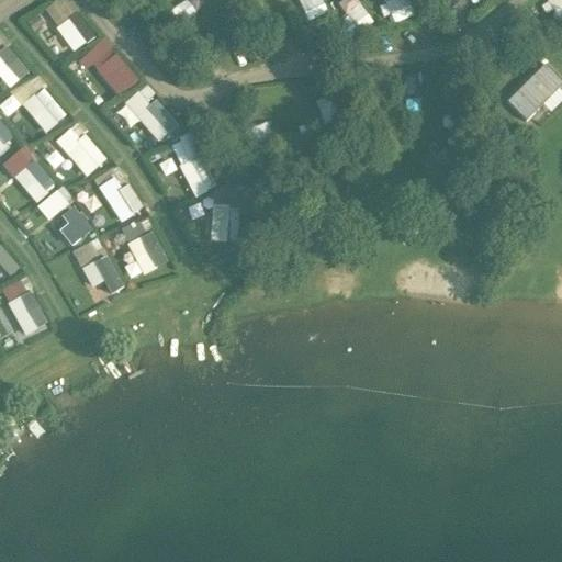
[(57,0),(46,7),(56,25),(80,12),(72,0),(57,0)]
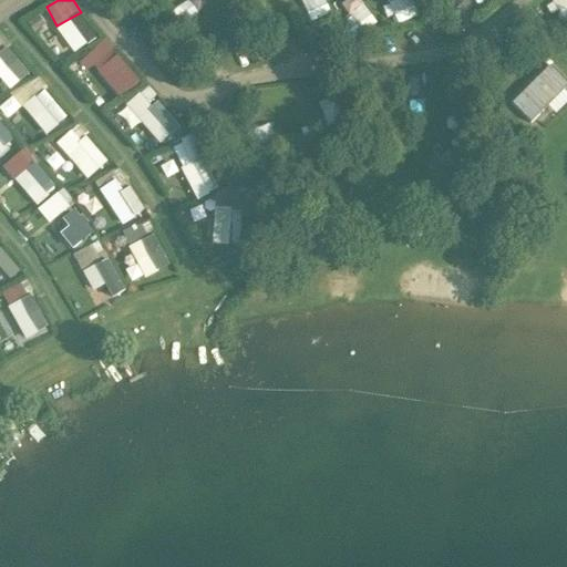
[(326,0),(309,0),(305,1),(312,22),(332,16),(326,0)]
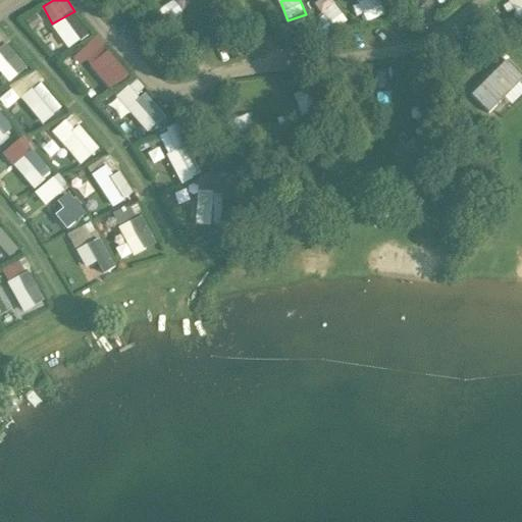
[(35,14),(24,21),(32,31),(41,24),(35,14)]
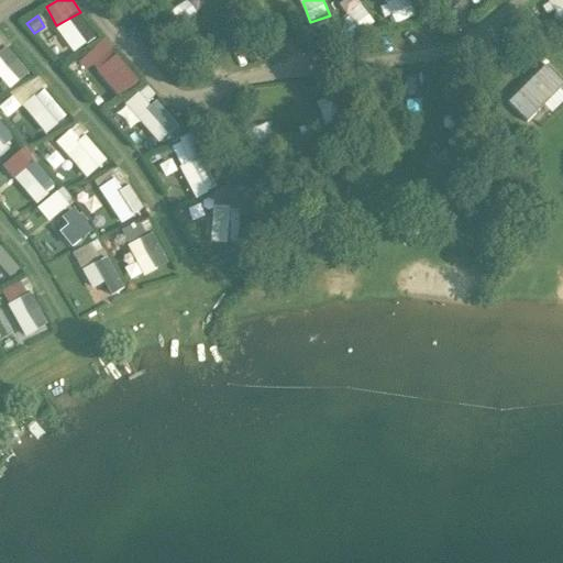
[(73,28),(62,35),(74,51),(84,43),(86,45),(95,40),(77,15),(68,21),(73,28)]
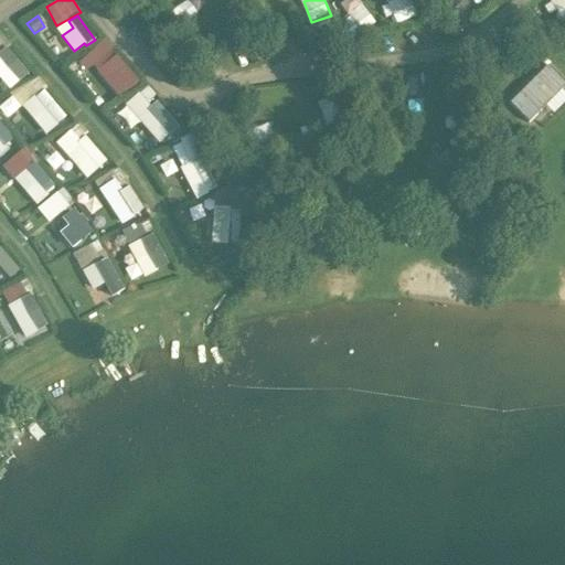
[(112,50),(104,41),(98,46),(105,55),(112,50)]
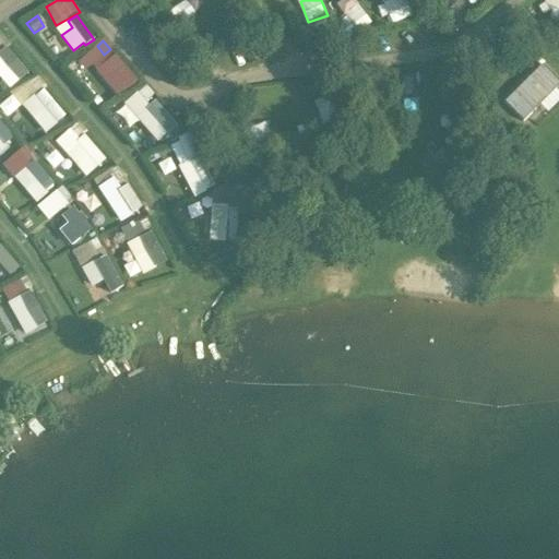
[(6,49),(0,54),(0,59),(19,82),(27,74),(6,49)]
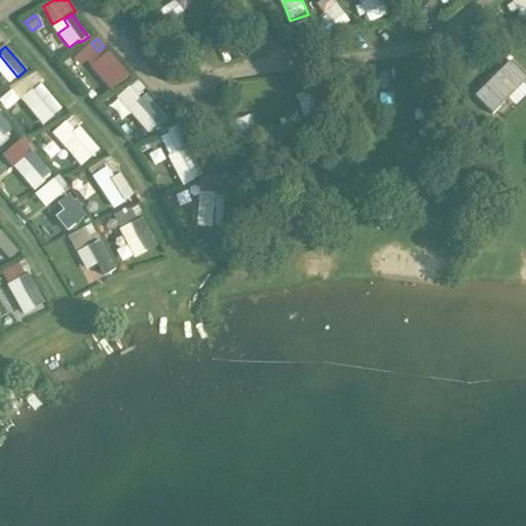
[(108,53),(101,60),(120,82),(127,77),(108,53)]
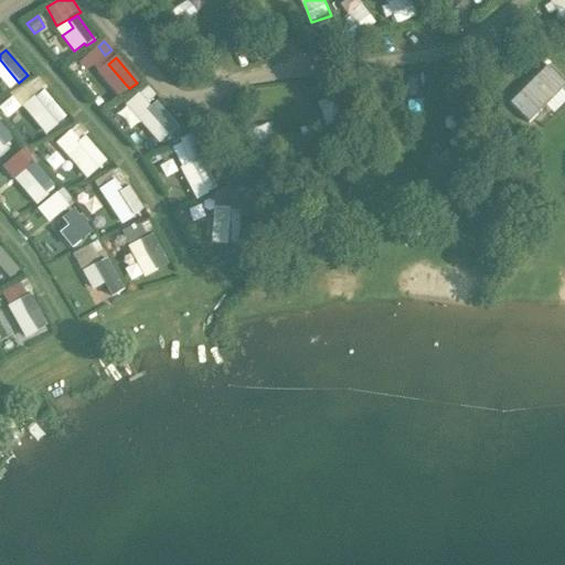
[(546,67),(510,104),(529,123),(544,106),(560,91),(564,85),(546,67)]
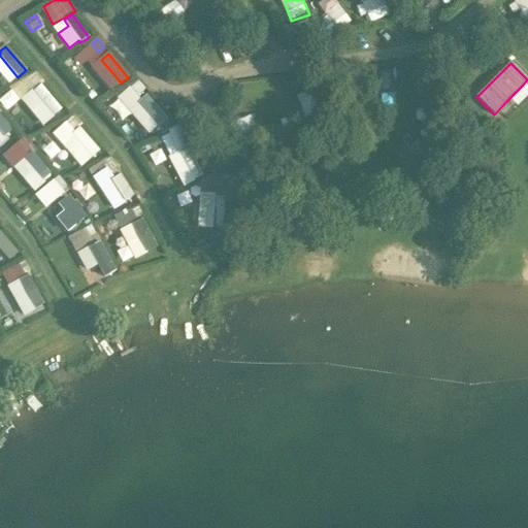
[(32,73),(27,77),(34,86),(39,80),(32,73)]
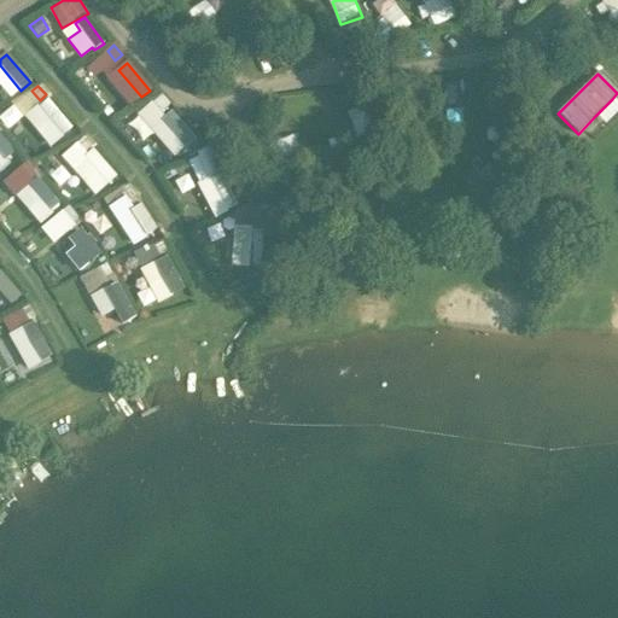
[(167,105),(159,97),(152,101),(161,111),(167,105)]
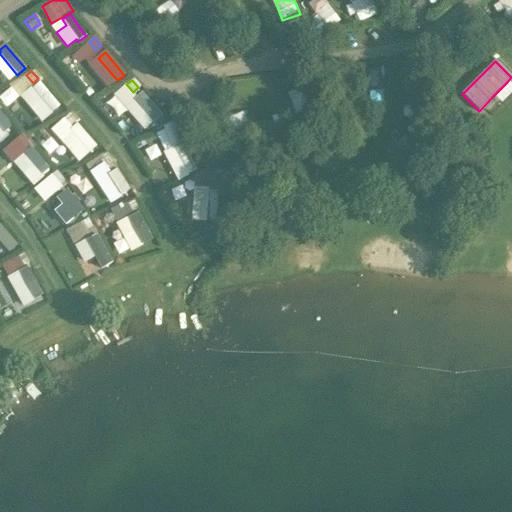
[(39,84),(22,98),(41,121),(59,107),(39,84)]
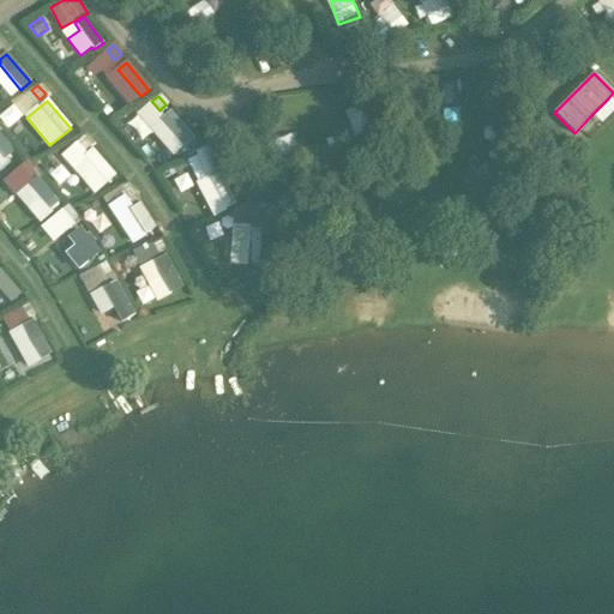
[(107,107),(101,110),(106,118),(112,113),(107,107)]
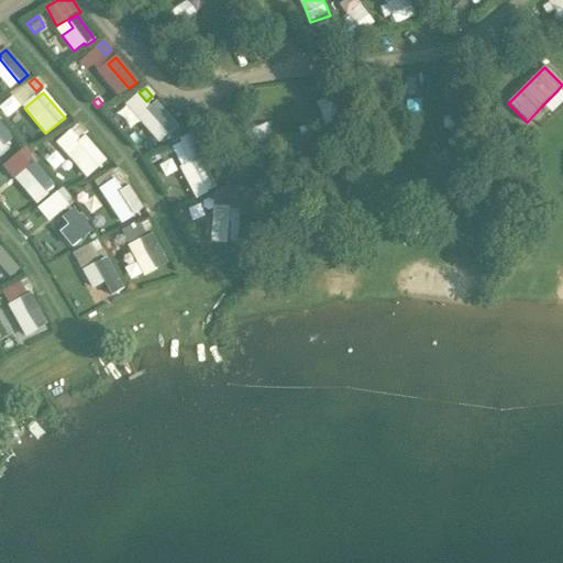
[(156,103),(140,119),(159,142),(176,128),(156,103)]
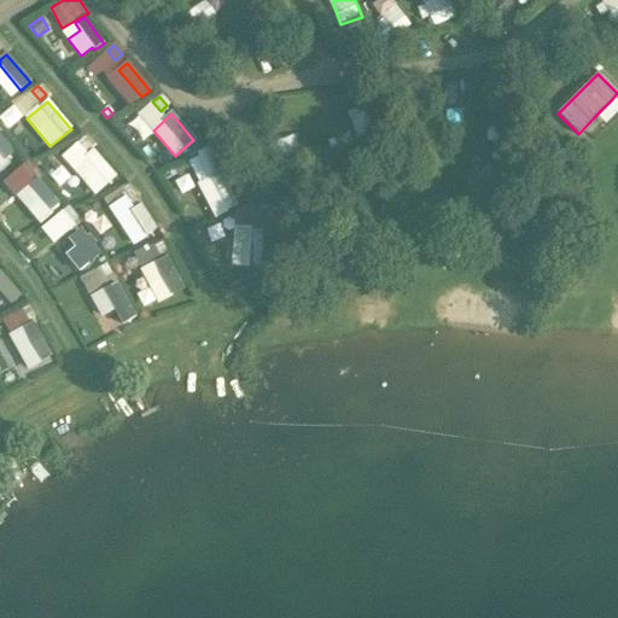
[(0,172),(10,165),(5,161),(15,152),(0,135),(0,172)]
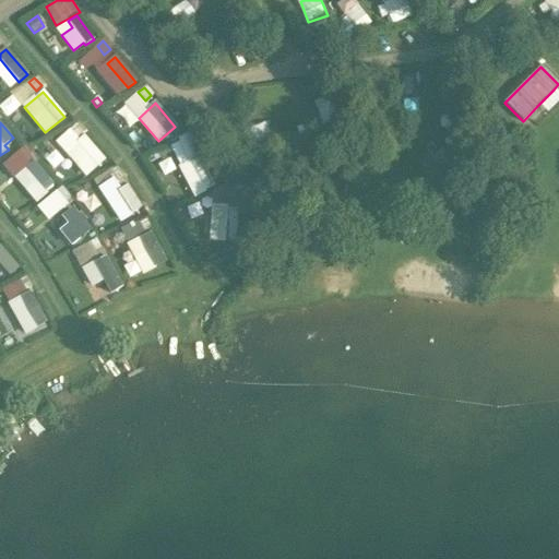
[(75,123),(70,129),(76,137),(83,131),(75,123)]
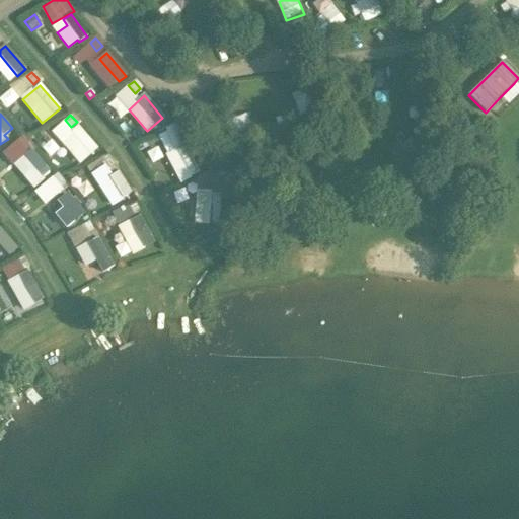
[(64,122),(52,133),(80,164),(97,149),(77,127),(73,131),(64,122)]
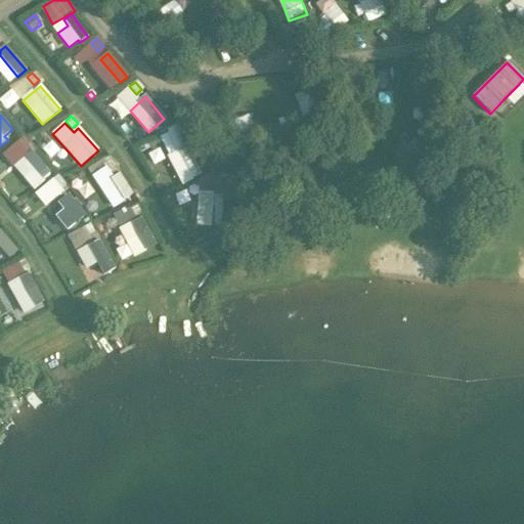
[(180,127),(160,138),(170,158),(183,184),(192,180),(191,179),(201,174),(187,148),(190,146),(180,127)]
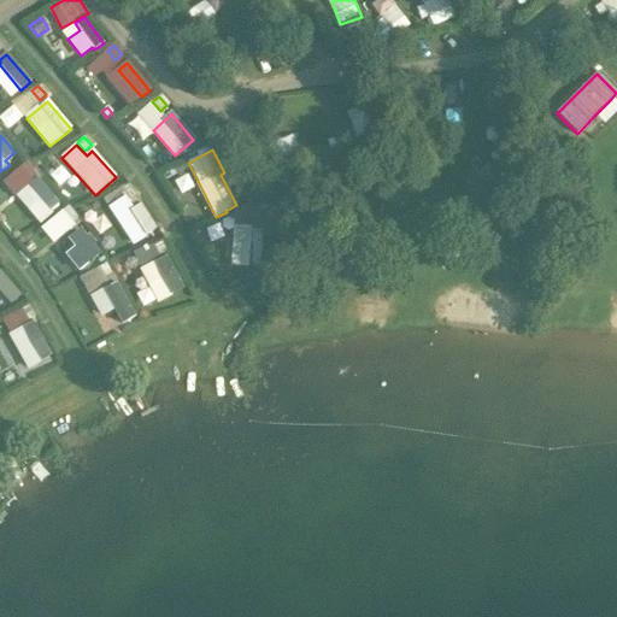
[(36,180),(18,197),(41,223),(52,213),(50,211),(58,204),(36,180)]
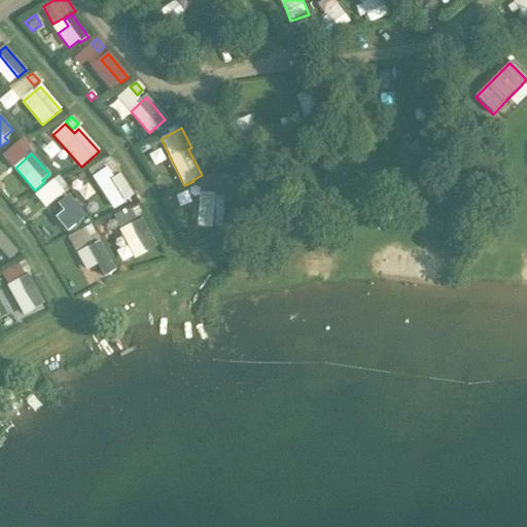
[(106,160),(89,171),(99,186),(120,174),(117,167),(110,159),(107,161),(106,160)]
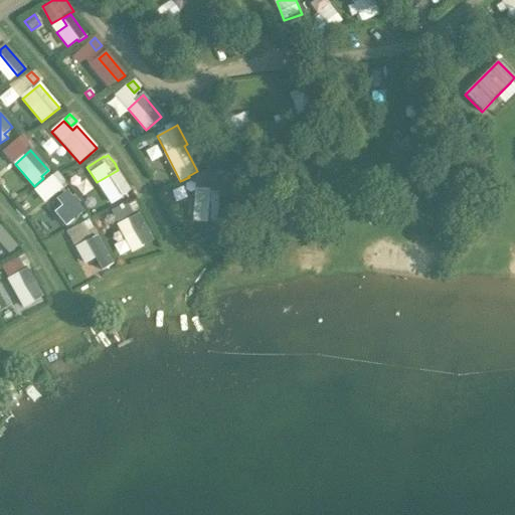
[(117,173),(100,184),(111,201),(127,190),(117,173)]
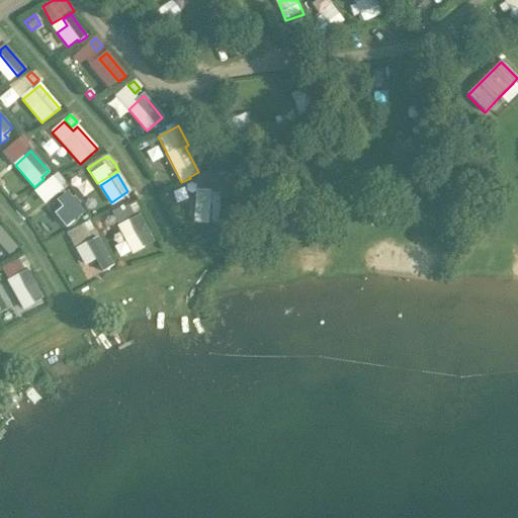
[(58,175),(36,192),(46,204),(67,187),(58,175)]
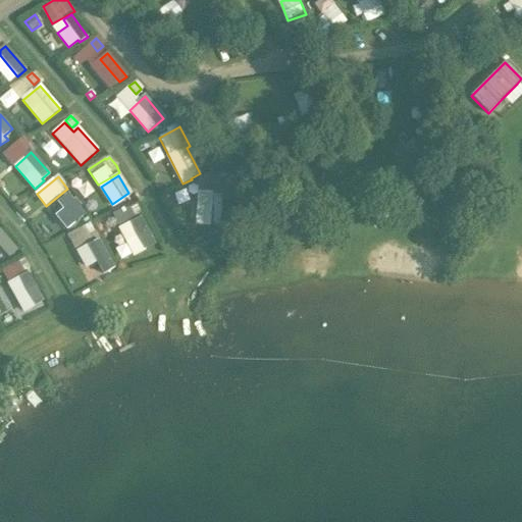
[(200,195),(197,224),(219,226),(222,196),(200,195)]
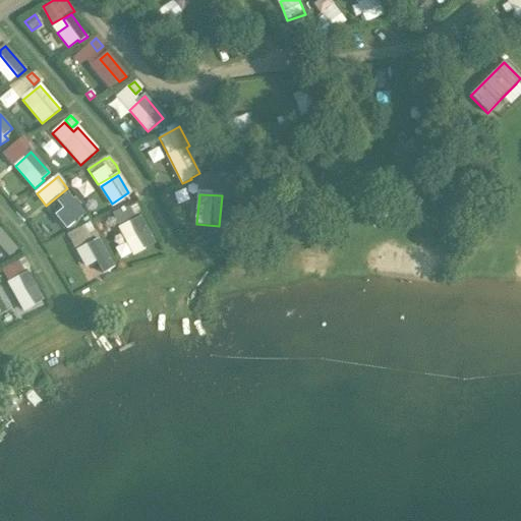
[(68,195),(59,204),(64,210),(74,222),(83,215),(68,195)]
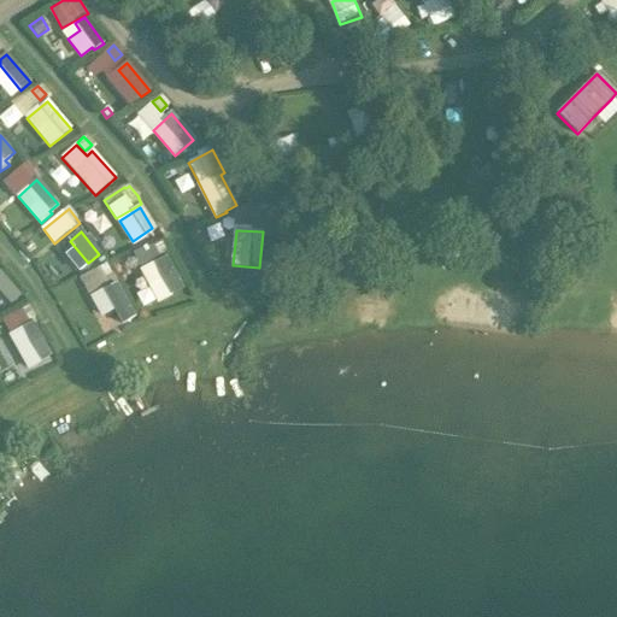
[(163,241),(154,246),(160,256),(169,252),(163,241)]
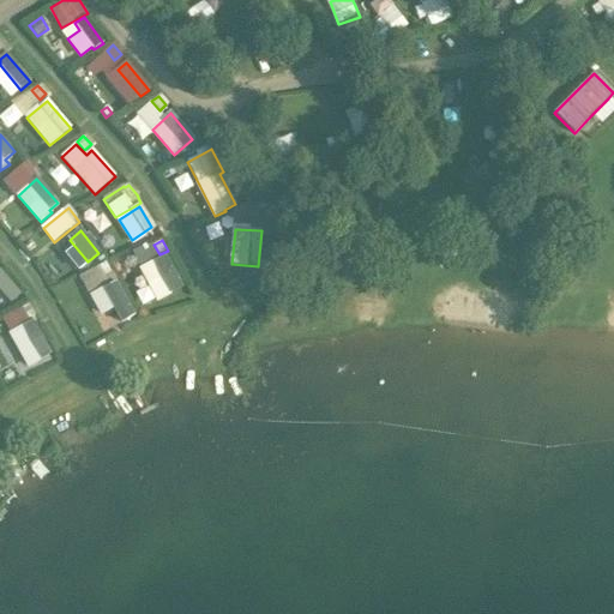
[(166,257),(142,270),(157,301),(181,288),(166,257)]
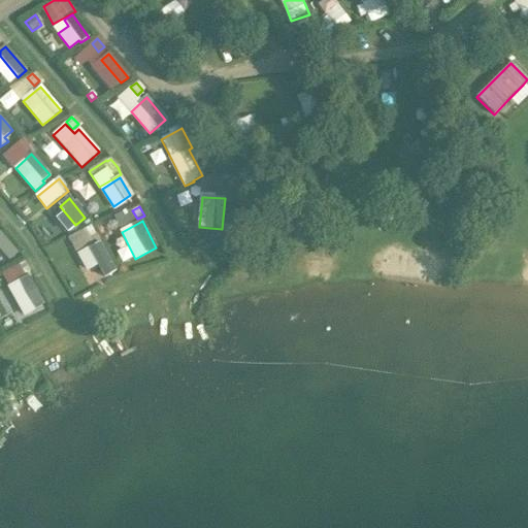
[(91,226),(85,229),(89,238),(96,235),(91,226)]
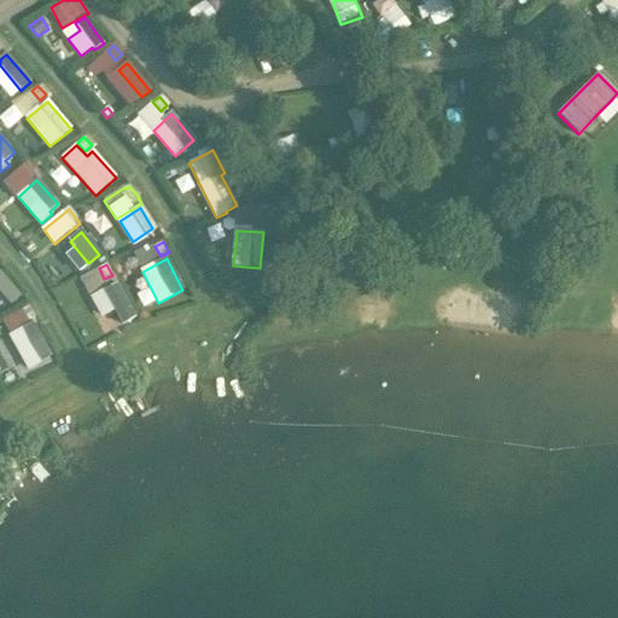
[(0,275),(0,274),(0,292),(9,303),(18,296),(0,275)]
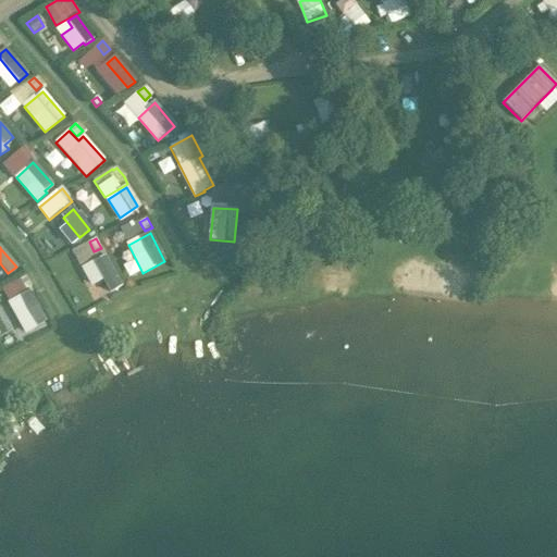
[(106,258),(84,270),(91,285),(102,280),(110,293),(121,287),(106,258)]
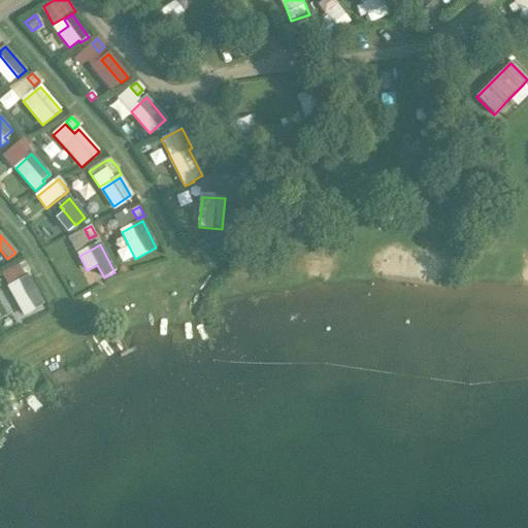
[(17,266),(22,275),(29,271),(24,262),(17,266)]
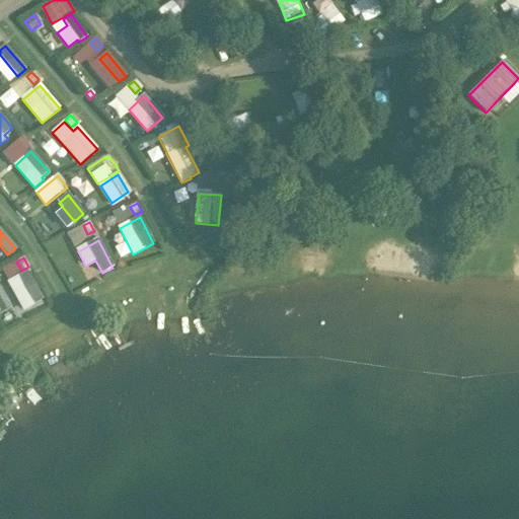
[(28,273),(8,283),(23,310),(43,300),(28,273)]
